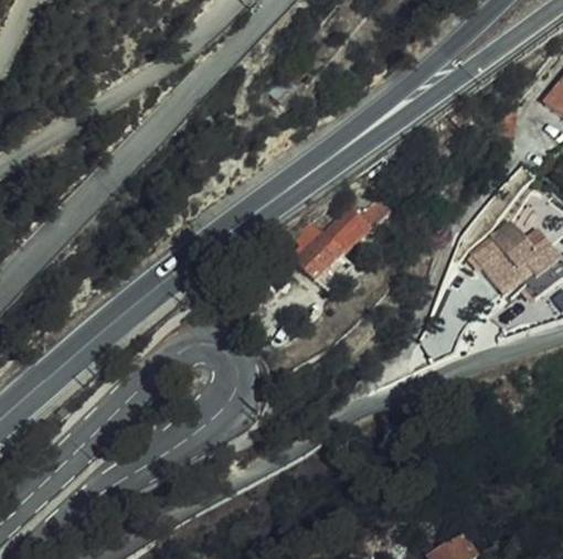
[(562,74),(544,97),(562,113),(562,74)]
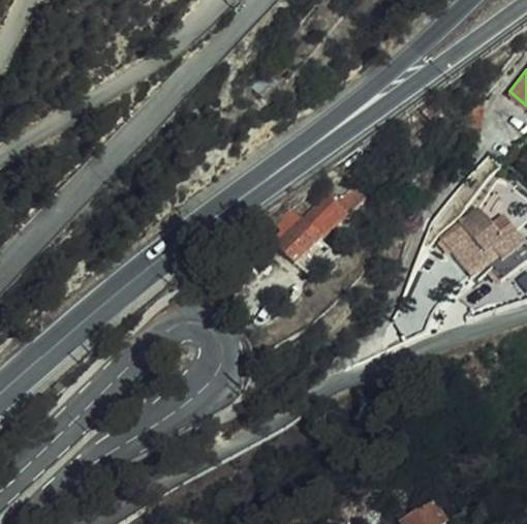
[(291,260),(293,259),(318,236),(368,189),(361,183),(358,186),(343,173),(274,242),(291,260)]
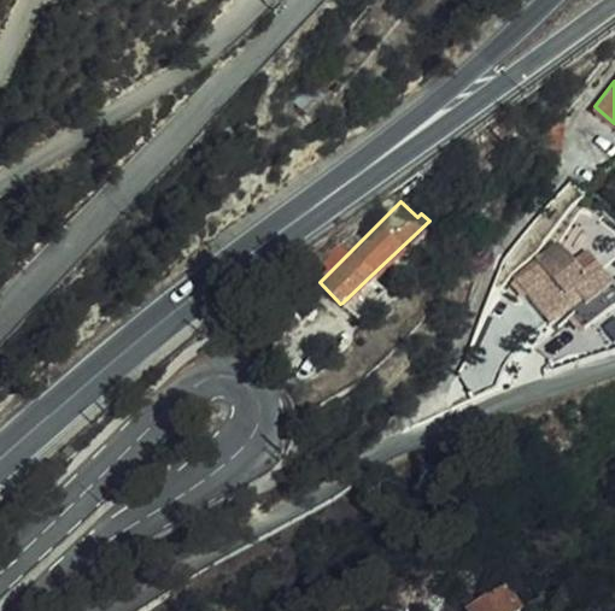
[(511,271),(538,312),(554,301),(560,309),(580,295),(585,303),(614,287),(601,264),(583,275),(573,260),(560,239),(511,271)]
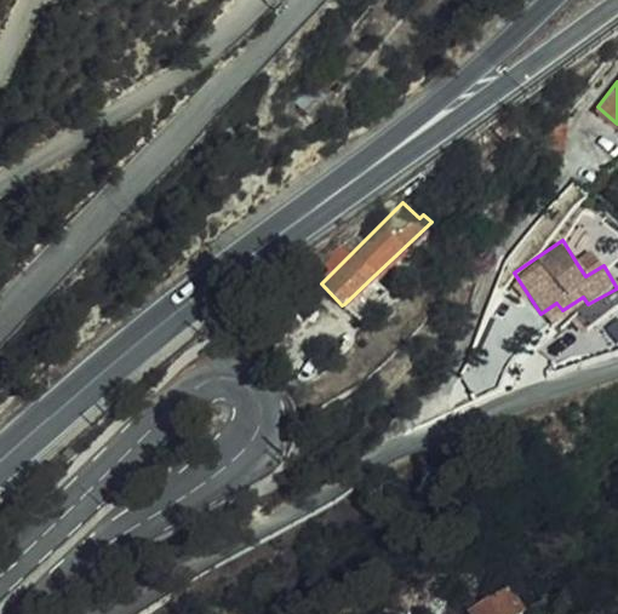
[(593,250),(576,262),(585,276),(604,265),(593,250)]
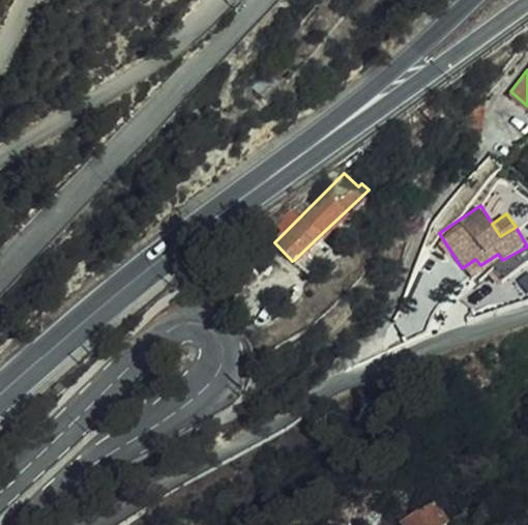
[(319,236),(294,260),(304,271),(330,248),(319,236)]
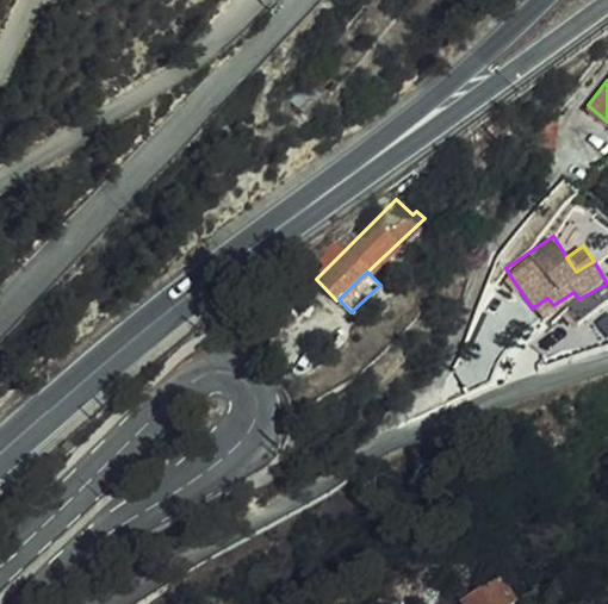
[(547,298),(532,309),(543,324),(566,310),(575,322),(607,300),(607,285),(607,284),(578,299),(574,292),(553,305),(547,298)]
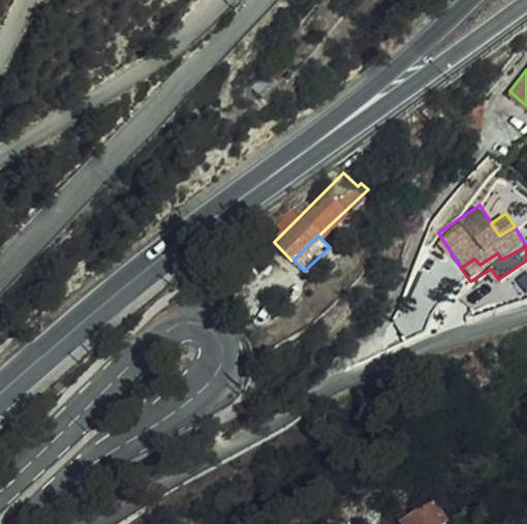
[(451,480),(430,492),(435,500),(447,521),(468,510),(451,480)]
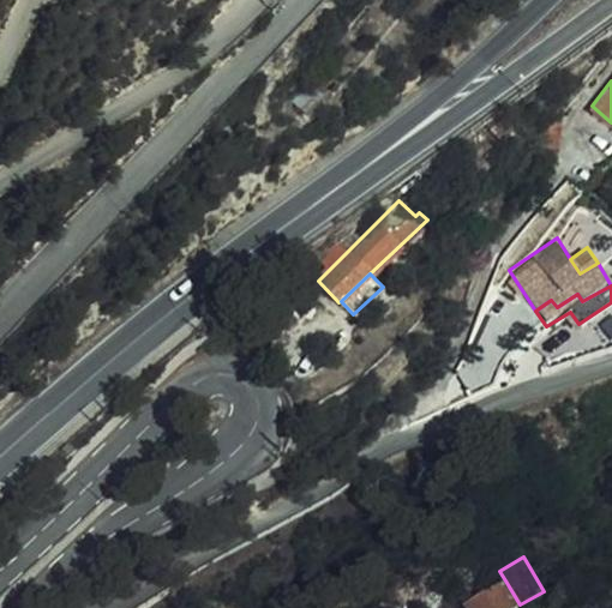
[(480,595),(473,587),(463,591),(473,607),(514,607),(520,605),(505,581),(480,595)]
